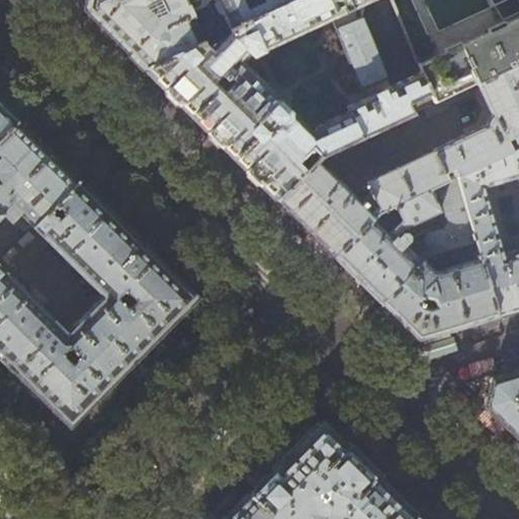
[(195,18),(192,13),(185,0),(88,0),(88,3),(87,11),(117,42),(147,70),(198,46),(187,22),(195,18)]
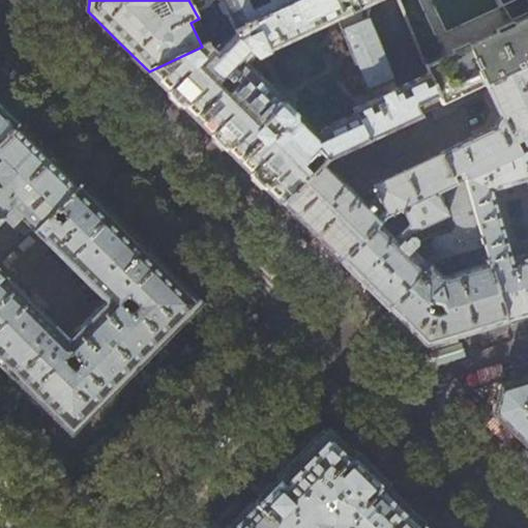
[(420,116),(416,107),(439,97),(430,76),(398,90),(369,19),(372,5),(384,0),(303,0),(300,2),(267,18),(235,32),(202,47),(149,71),(216,139),(265,187),(283,205),(312,175),(302,166),(317,151),(326,160),(420,116)]
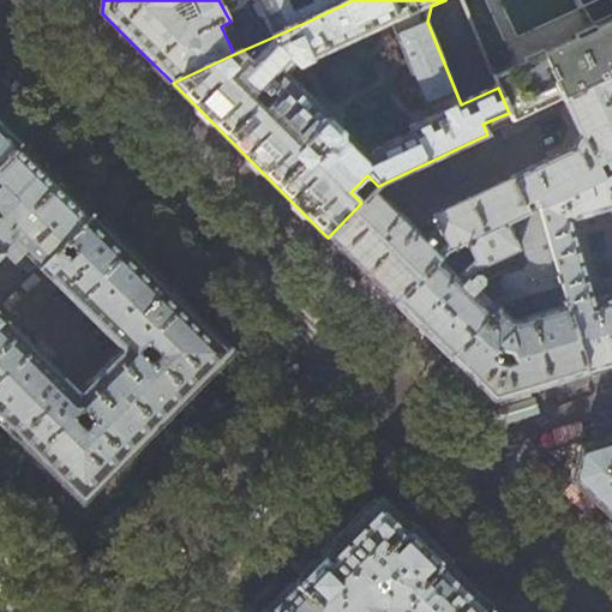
[(219,0),(227,16),(255,3),(273,37),(310,21),(299,0),(219,0)]
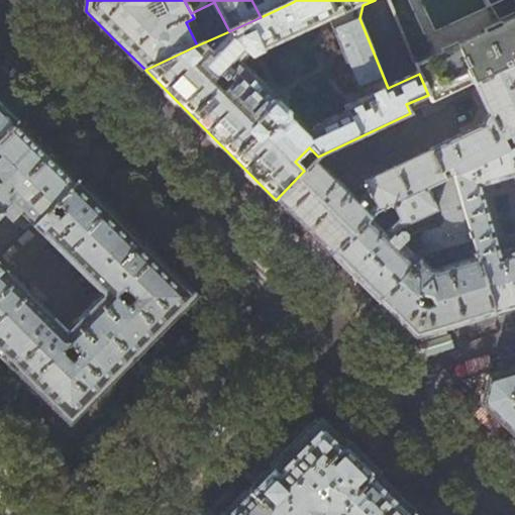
[(251,0),(261,17),(293,2),(292,0),(251,0)]
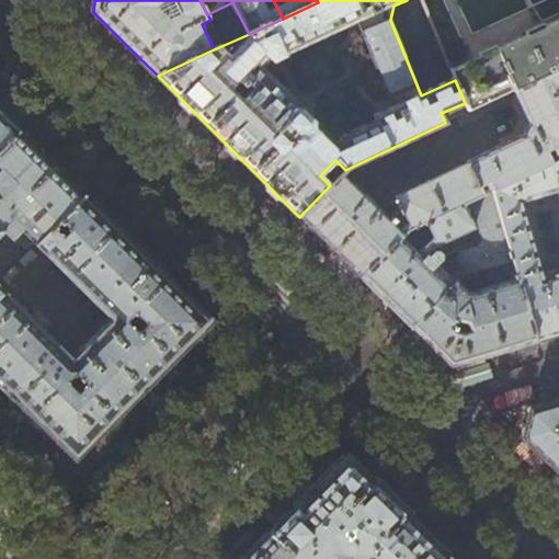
[(527,0),(534,10),(552,0),(527,0)]
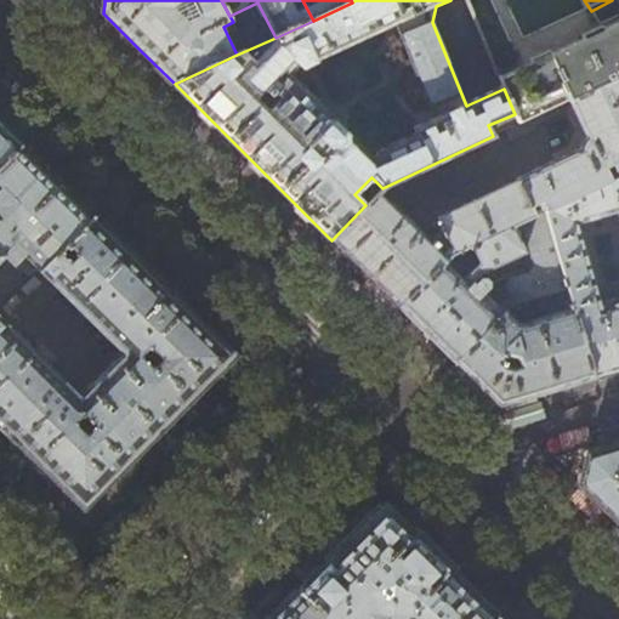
[(618,26),(501,81),(504,89),(515,114),(520,125),(564,103),(572,101),(618,78),(618,26)]
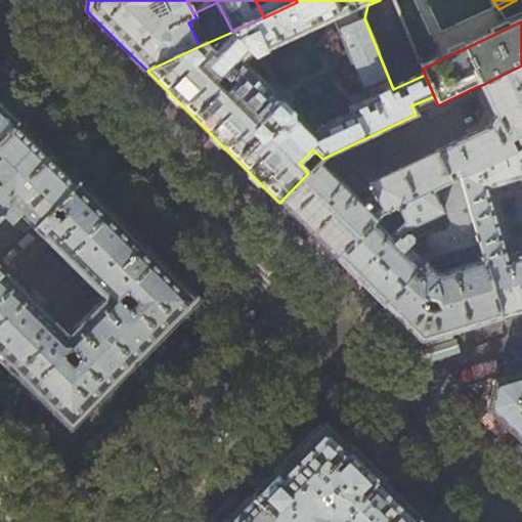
[(521,66),(482,85),(496,117),(495,118),(493,118),(492,120),(491,121),(491,122),(490,124),(491,126),(491,127),(440,151),(440,154),(371,186),(374,194),(363,205),(319,162),(308,173),(279,203),(311,233),(338,260),(381,216),(433,192),(440,189),(460,180),(518,153),(514,142),(520,140),(521,143),(521,66)]
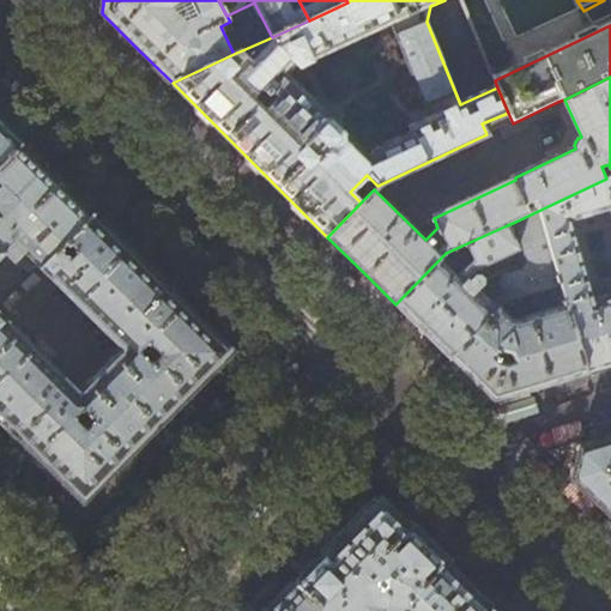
[(561,110),(557,102),(513,123),(500,128),(504,139),(531,127),(530,126),(561,110)]
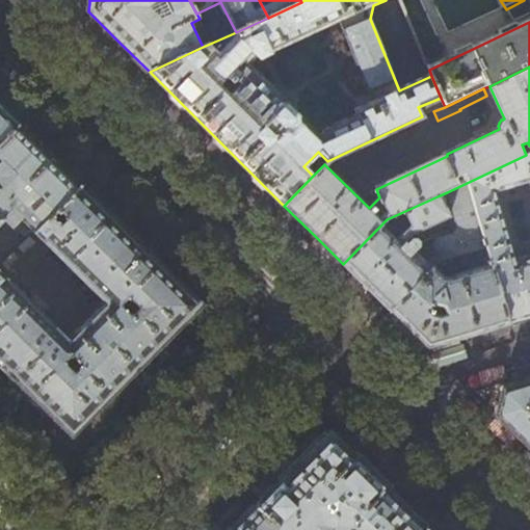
[(0,146),(20,127),(0,107),(0,146)]
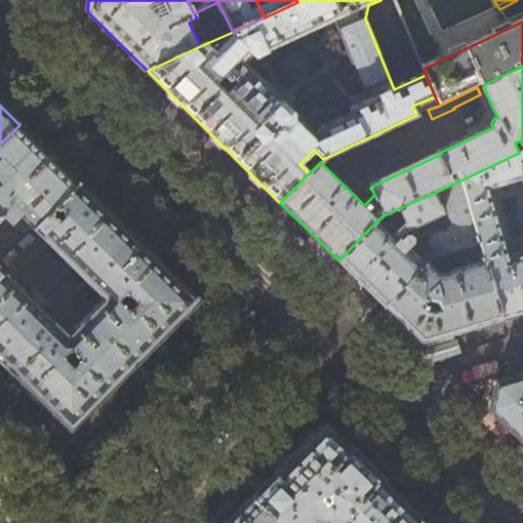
[(52,158),(19,125),(0,144),(0,222),(4,218),(11,226),(21,217),(34,231),(50,214),(56,208),(79,185),(52,158)]
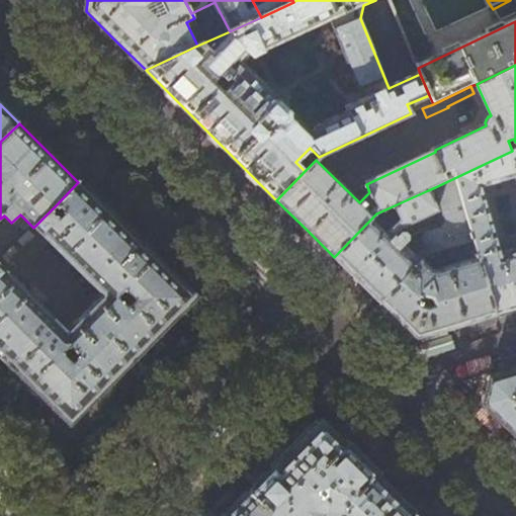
[(515,149),(512,151),(454,178),(473,242),(496,316),(515,310),(515,149)]
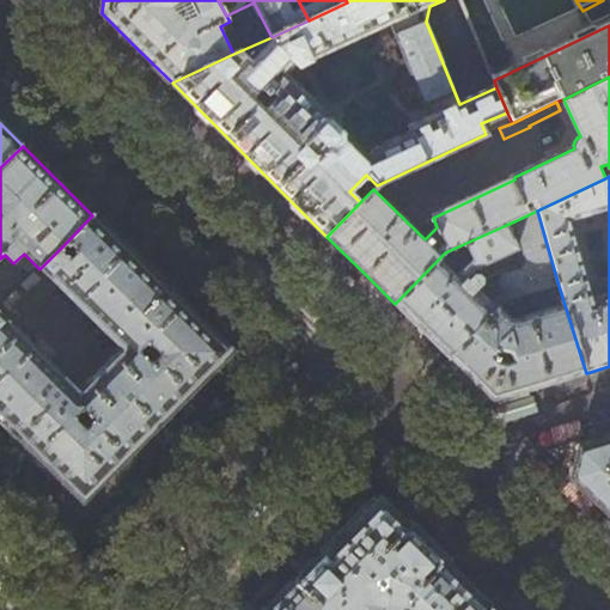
[(485,286),(480,293),(475,290),(482,282),(481,278),(477,274),(476,268),(517,249),(506,225),(445,252),(395,304),(421,330),(450,358),(498,309),(505,302),(529,294),(559,286),(537,211),(514,221),(525,263),(522,270),(504,275),(498,282),(490,284),(487,286),(485,286)]
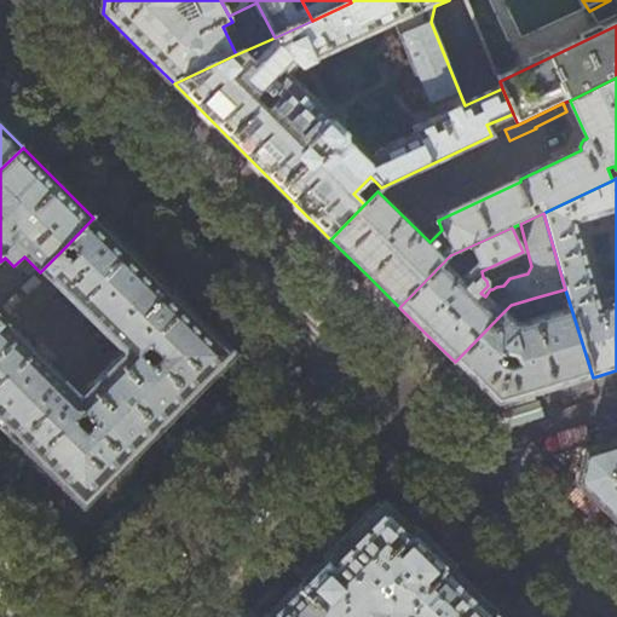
[(69,263),(59,253),(40,272),(122,353),(80,396),(0,316),(0,422),(85,507),(214,376),(223,385),(234,374),(225,365),(234,357),(172,297),(93,218),(67,246),(76,255),(69,263)]
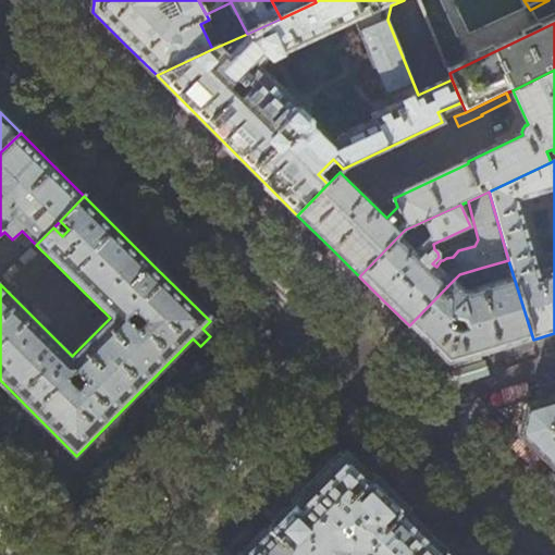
[(533,340),(508,260),(481,268),(483,278),(491,279),(492,284),(468,293),(463,290),(453,281),(409,325),(430,346),(448,365),(502,349),(533,340)]
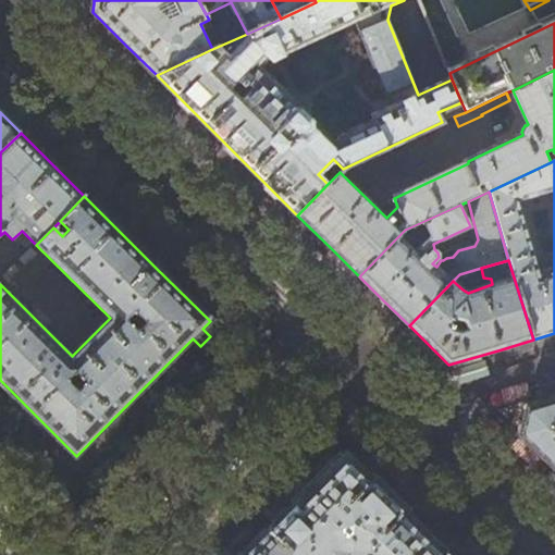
[(554,402),(527,409),(520,435),(546,461),(554,469),(554,402)]
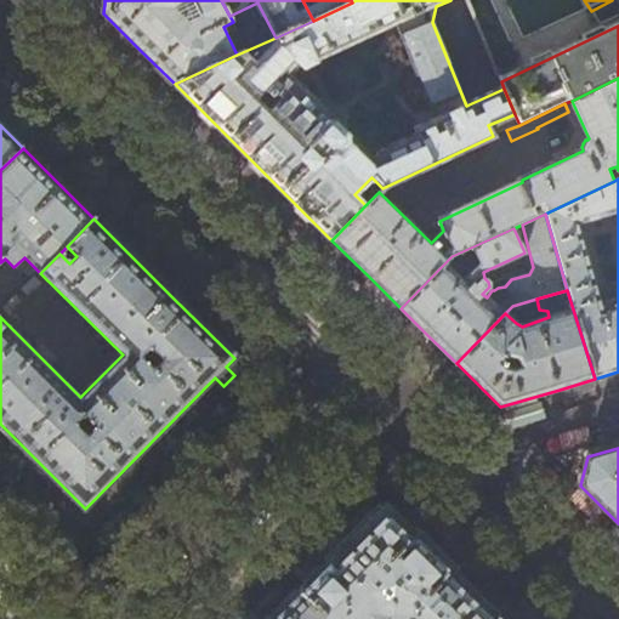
[(609,515),(580,486),(588,456),(575,460),(567,490),(601,523),(609,515)]
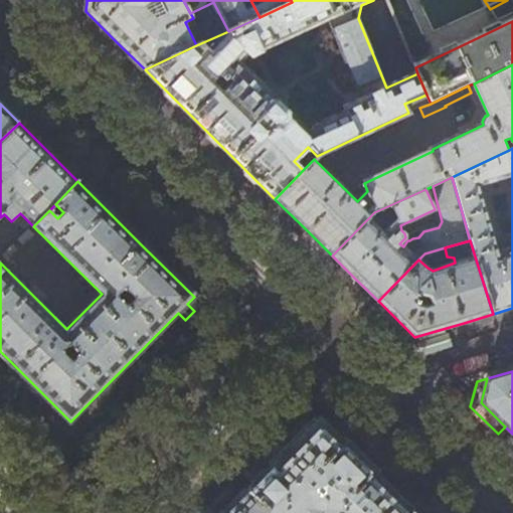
[(251,489),(249,492),(270,512),(412,512),(373,472),(320,419),(273,468),(272,467),(250,488),(251,489)]
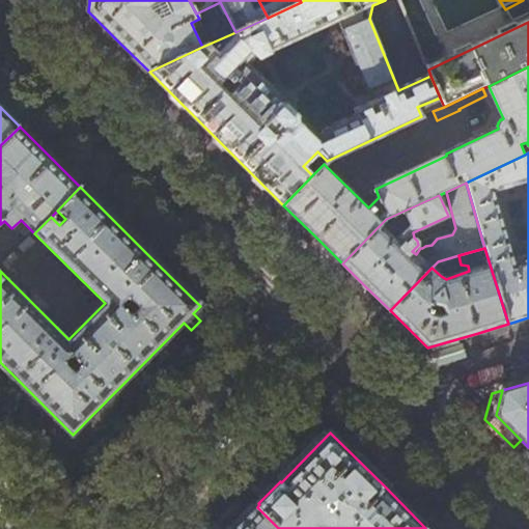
[(278,528),(257,507),(234,528),(278,528)]
